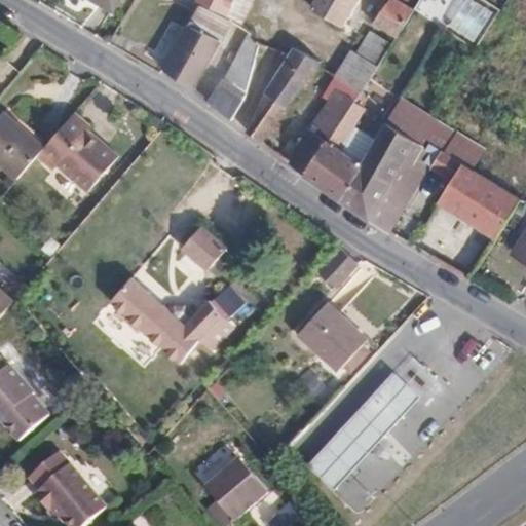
[(120,0),(94,0),(114,11),(120,0)]
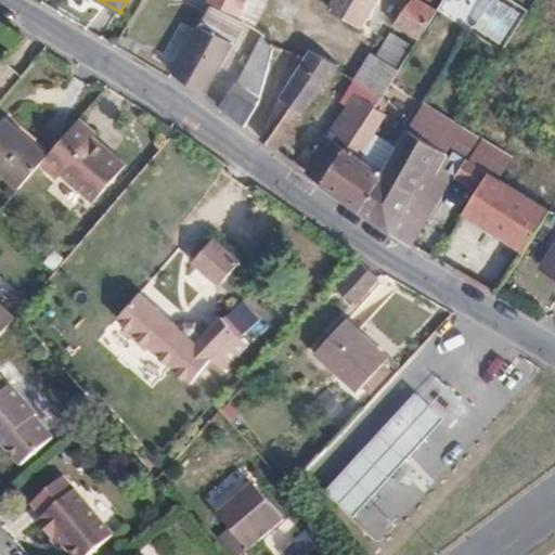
[(209,0),(209,1),(239,15),(245,0),(209,0)]
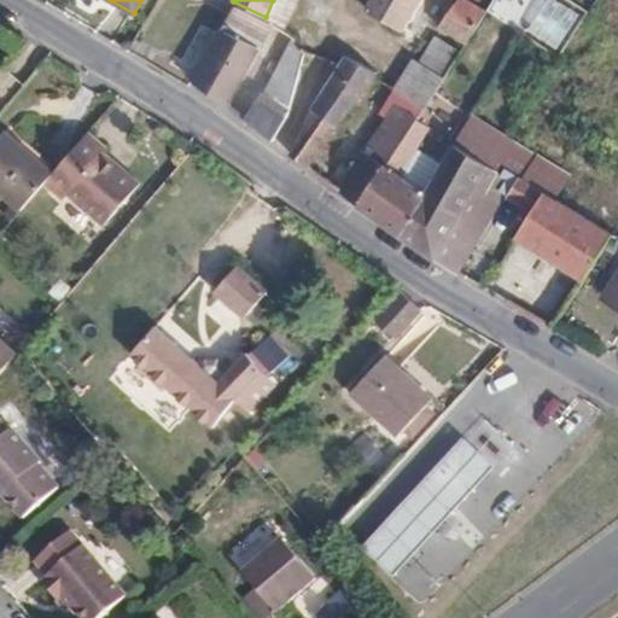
[(286,28),(299,0),(273,0),(266,17),(286,28)]
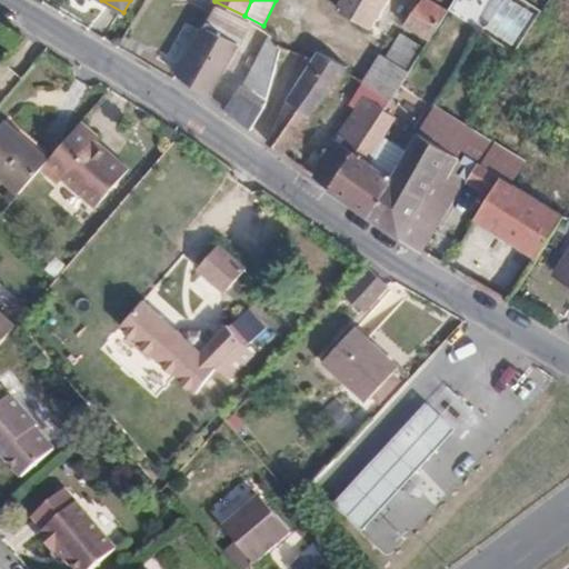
[(388,0),(342,0),(337,10),(371,30),(388,0)]
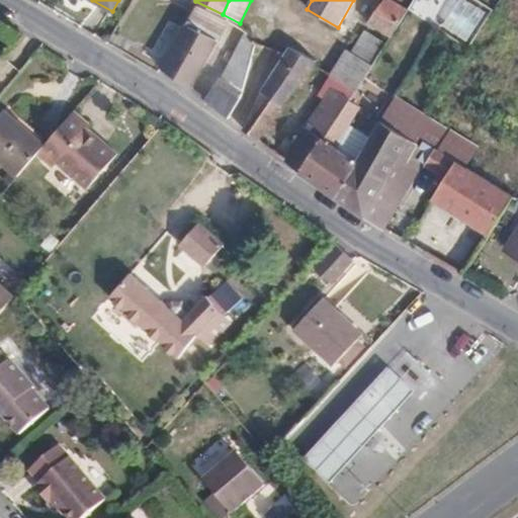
[(392,37),(409,10),(390,0),(384,0),(379,9),(379,10),(371,24),(392,37)]
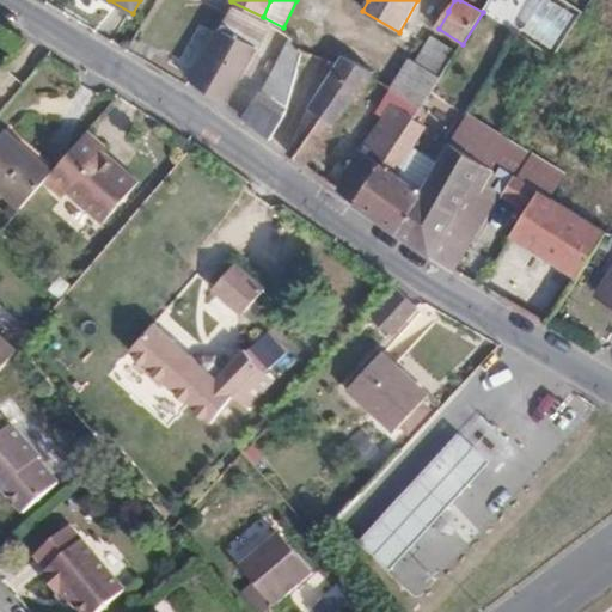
[(189,81),(232,99),(257,40),(214,22),(189,81)]
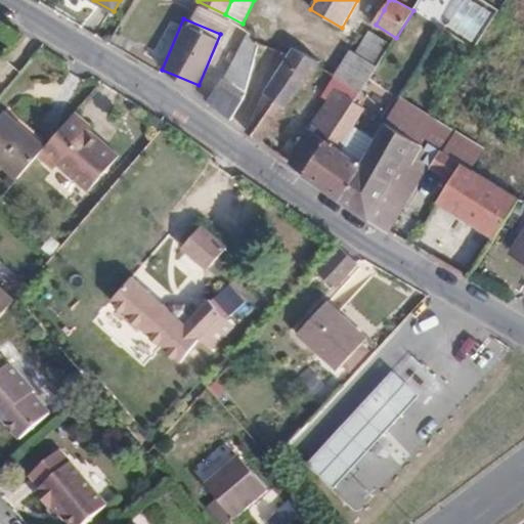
[(378,68),(392,46),(369,32),(356,54),(378,68)]
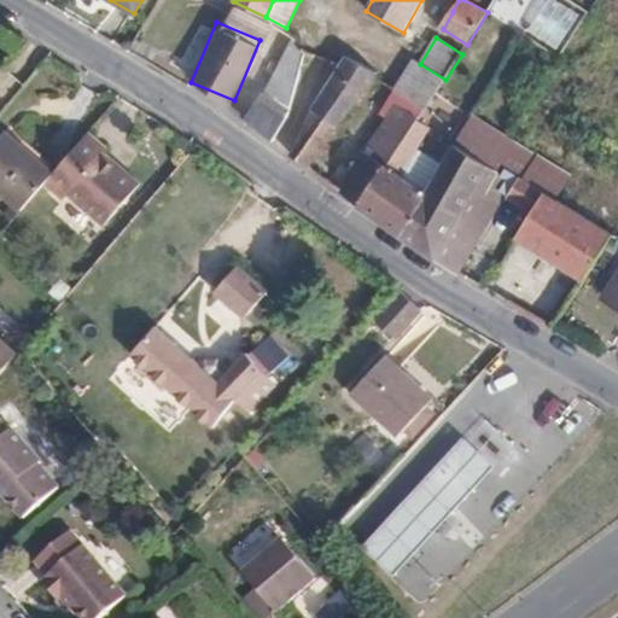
[(304,54),(293,39),(285,54),(263,93),(290,111),(304,54)]
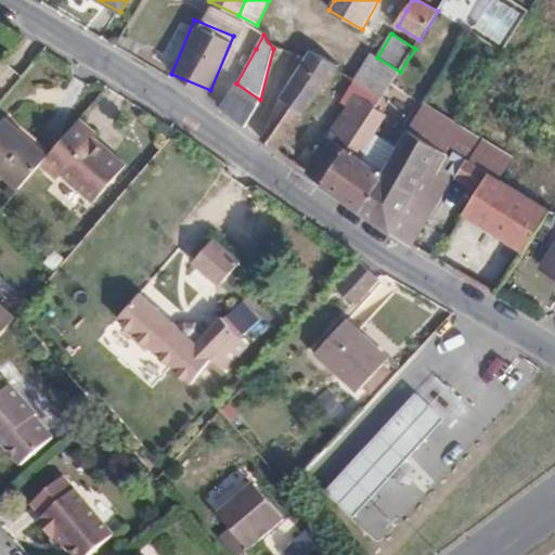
[(281,99),(262,140),(276,151),(321,89),(336,69),(339,65),(310,51),(281,99)]
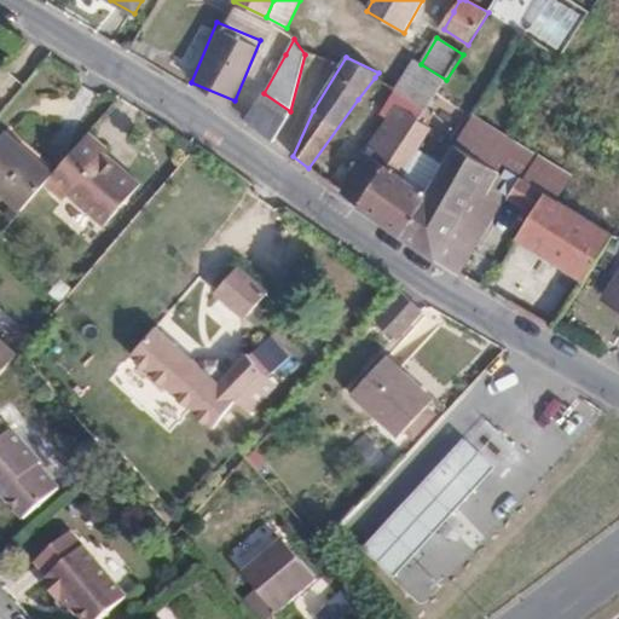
[(428,109),(446,80),(421,64),(415,61),(395,90),(426,108),(428,109)]
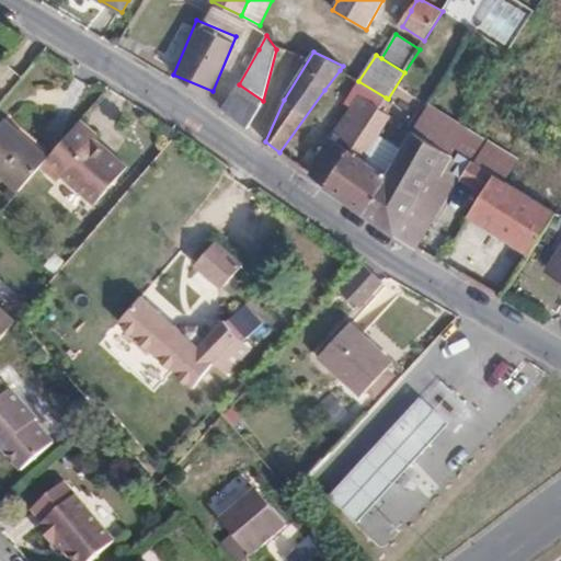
[(296,164),(308,173),(307,173),(325,186),(348,152),(351,155),(379,110),(386,98),(358,81),(340,70),(324,90),(342,103),(343,111),(308,159),(302,155),(296,164)]
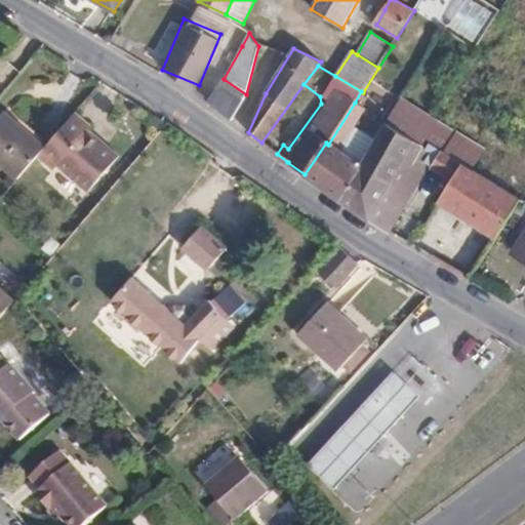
[(224,79),(208,102),(232,120),(245,98),(246,94),(224,79)]
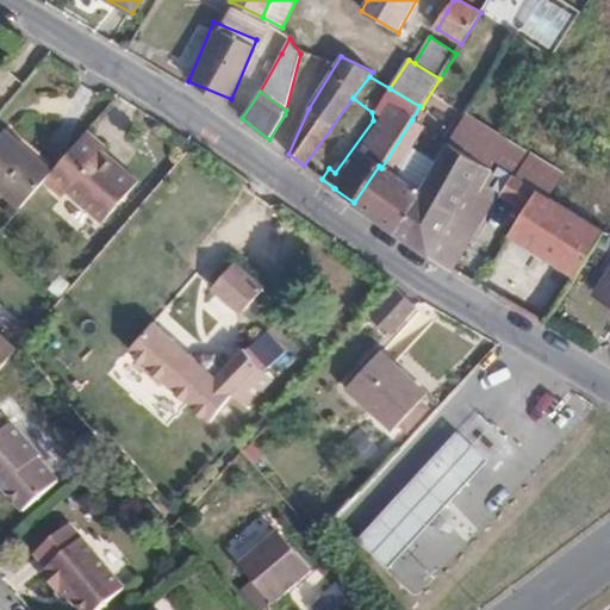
[(500,136),(466,113),(447,147),(480,166),(495,174),(499,166),(498,141),(500,136)]
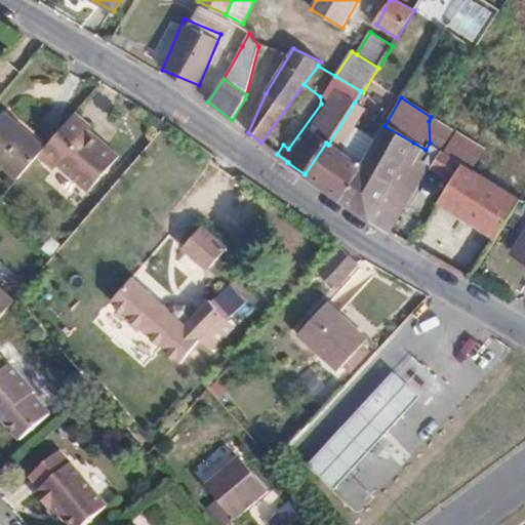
[(365,109),(355,103),(328,145),(326,143),(305,174),(321,187),(340,201),(361,165),(347,156),(350,151),(342,146),(344,146),(355,126),(365,109)]
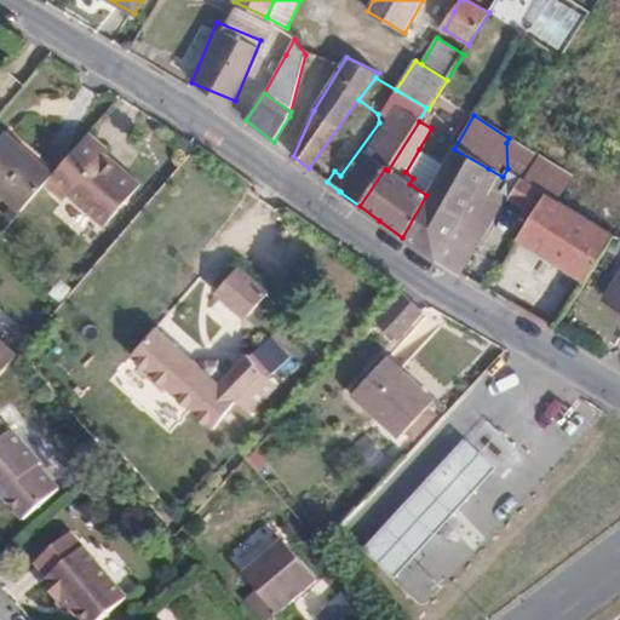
[(0,191),(22,211),(45,184),(53,173),(49,170),(5,131),(0,136),(0,191)]
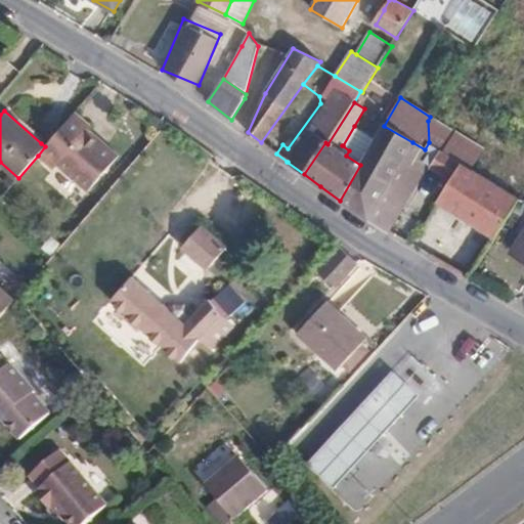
[(90,126),(75,113),(73,116),(88,130),(90,126)]
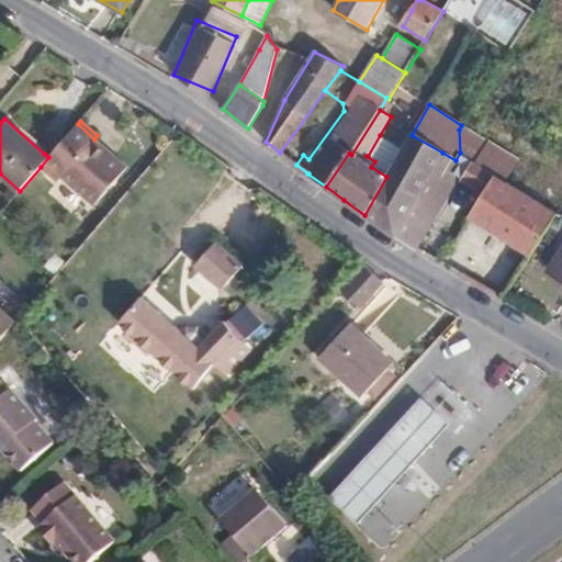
[(94,139),(78,124),(48,157),(41,167),(52,177),(58,182),(63,177),(68,182),(96,205),(114,182),(119,177),(127,168),(94,139)]
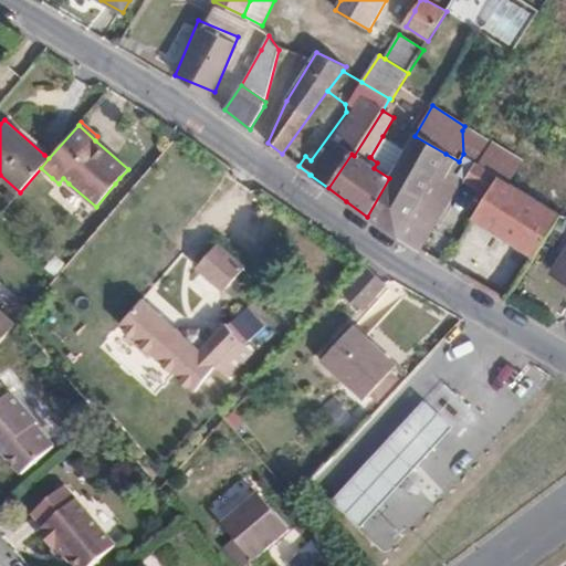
[(565,195),(565,190),(464,126),(462,130),(463,154),(499,176),(555,212),(565,195)]
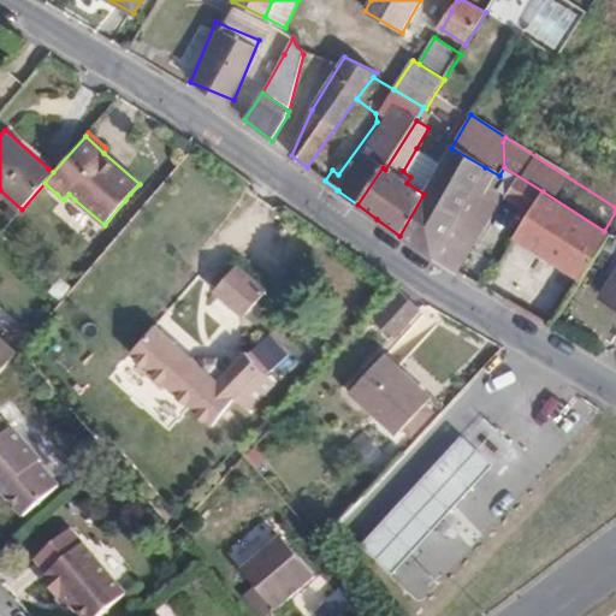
[(485,167),(451,148),(442,164),(424,194),(400,236),(433,259),(485,167)]
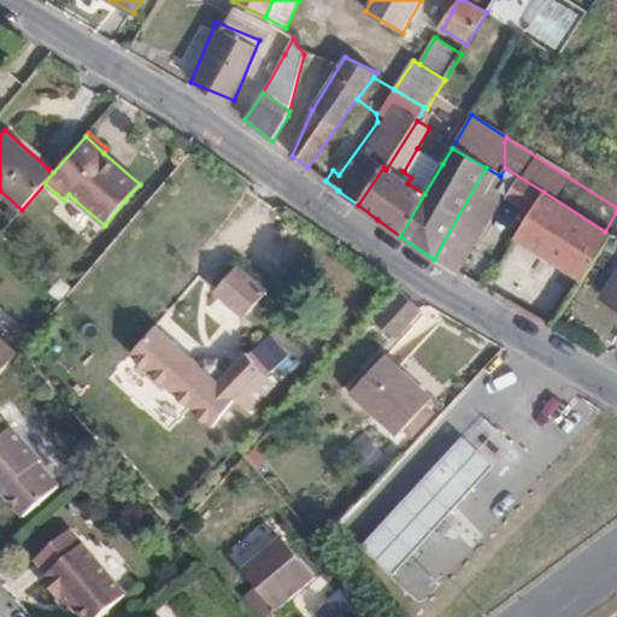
[(424,194),(442,164),(417,148),(404,171),(403,171),(411,177),(407,183),(424,194)]
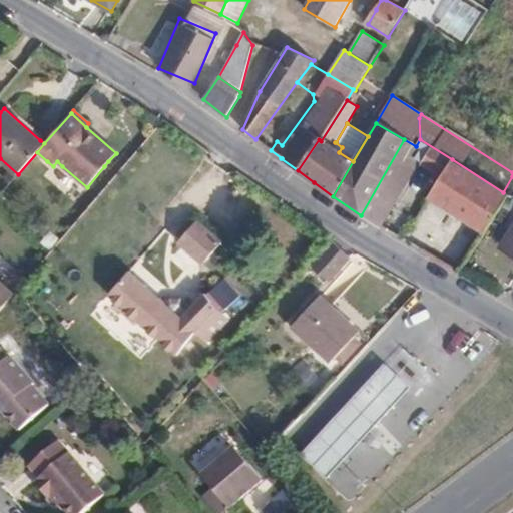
[(416,146),(404,139),(361,215),(379,226),(417,158),(416,158),(421,150),(416,146)]
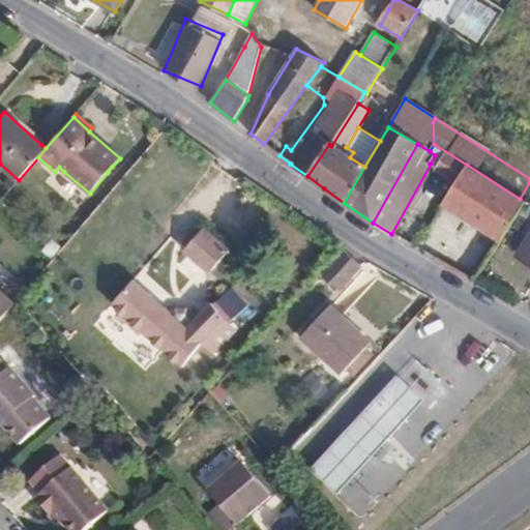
[(467,165),(434,144),(430,151),(435,155),(430,164),(431,164),(457,181),(467,165)]
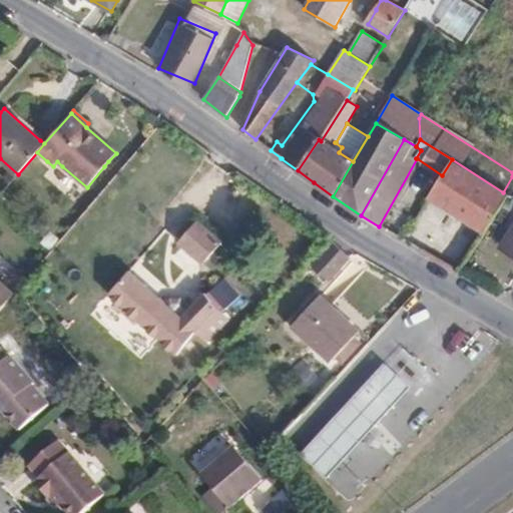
[(509,194),(503,192),(452,159),(442,175),(429,197),(464,220),(484,233),(509,194)]
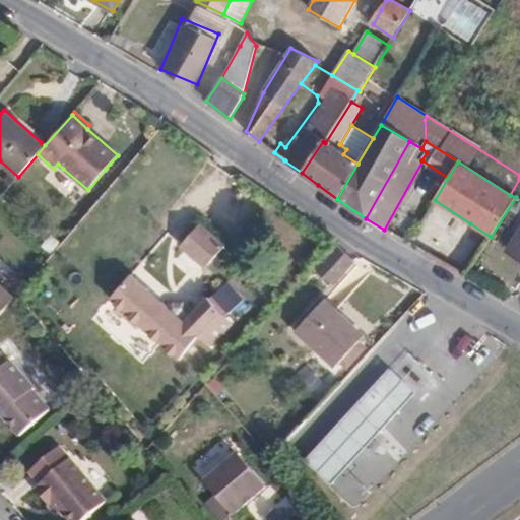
[(205,268),(224,247),(225,246),(200,223),(182,245),(180,246),(205,268)]
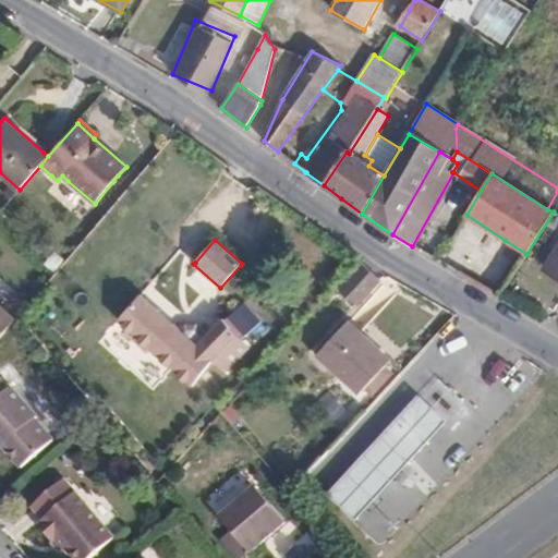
[(498,296),(526,254),(505,240),(481,277),(477,283),(498,296)]
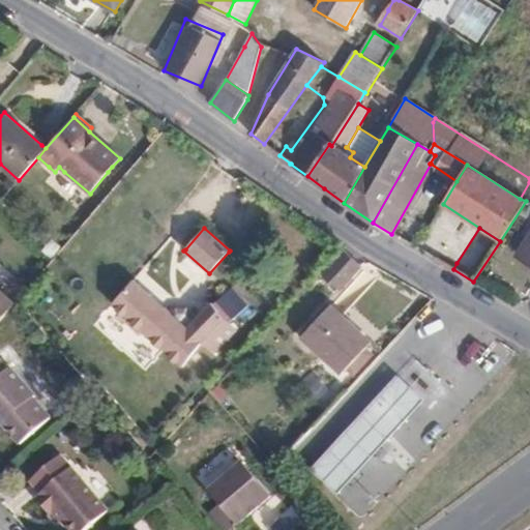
[(519,256),(529,262),(529,238),(527,243),(519,256)]
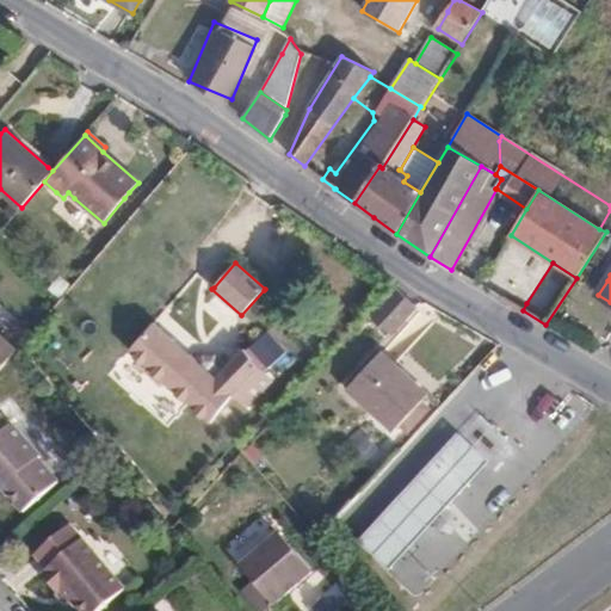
[(372,316),(390,334),(417,307),(397,289),(372,316)]
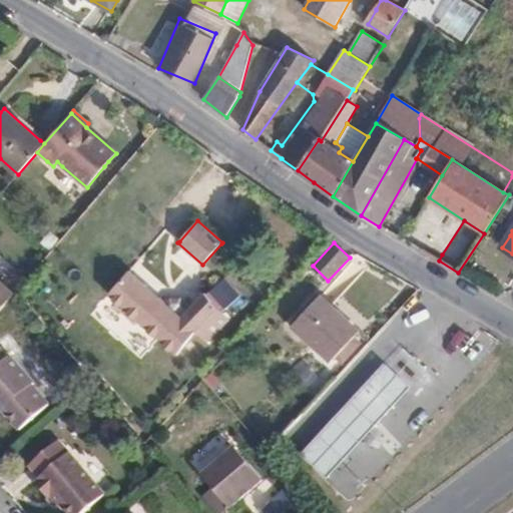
[(425,252),(439,261),(442,254),(440,253),(429,246),(425,252)]
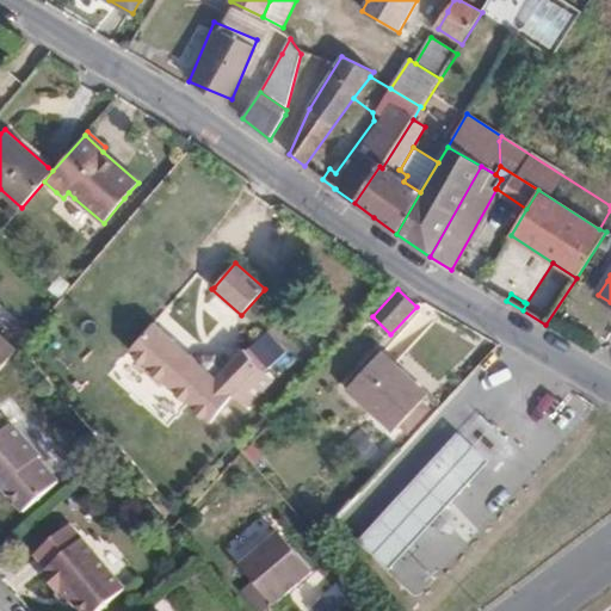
[(242,388),(259,366),(244,350),(224,370),(221,366),(211,366),(208,370),(154,323),(130,351),(211,424),(233,399),(239,403),(247,393),(242,388)]
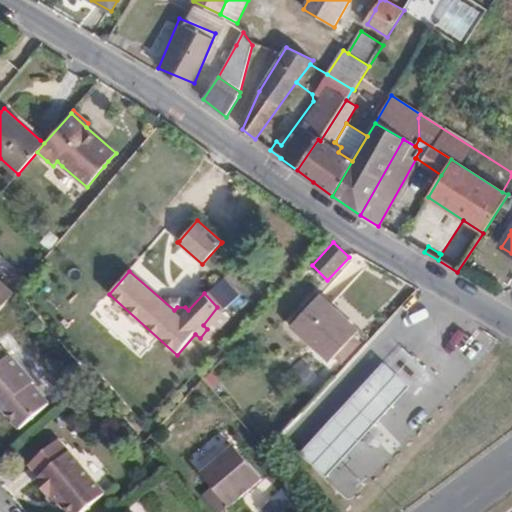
[(0,273),(0,307),(16,284),(0,273)]
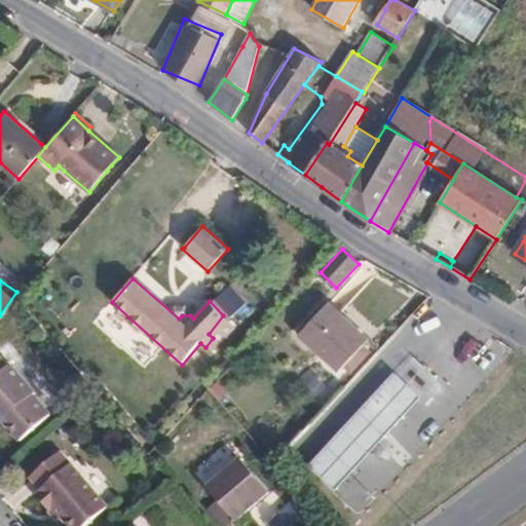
[(226,288),(214,295),(228,318),(241,311),(226,288)]
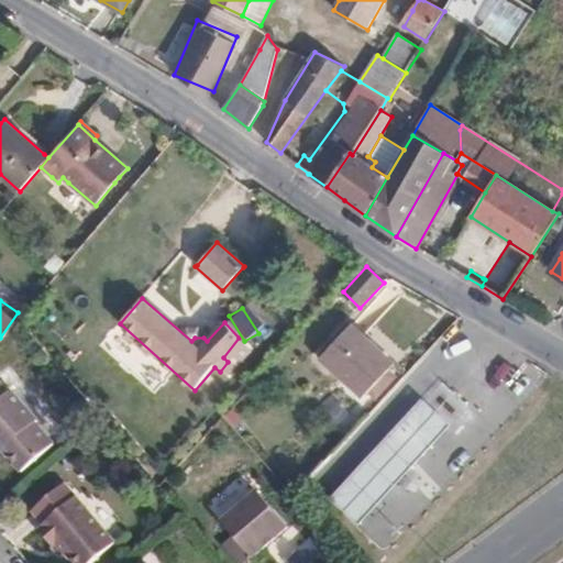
[(320,357),(363,397),(368,392),(375,398),(376,398),(396,376),(388,370),(394,364),(351,324),(320,357)]
